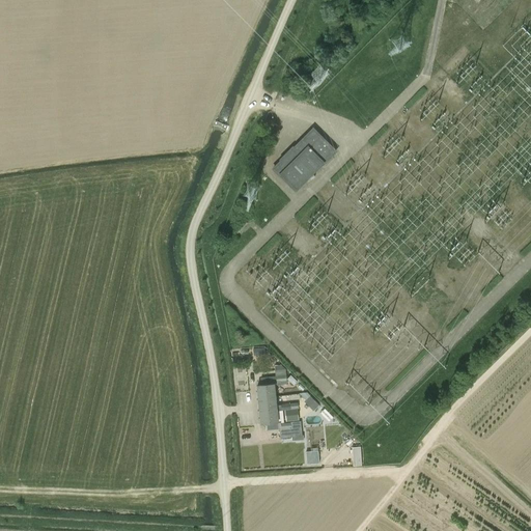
[(311,81),(325,75),(316,56),(303,62),(311,81)]
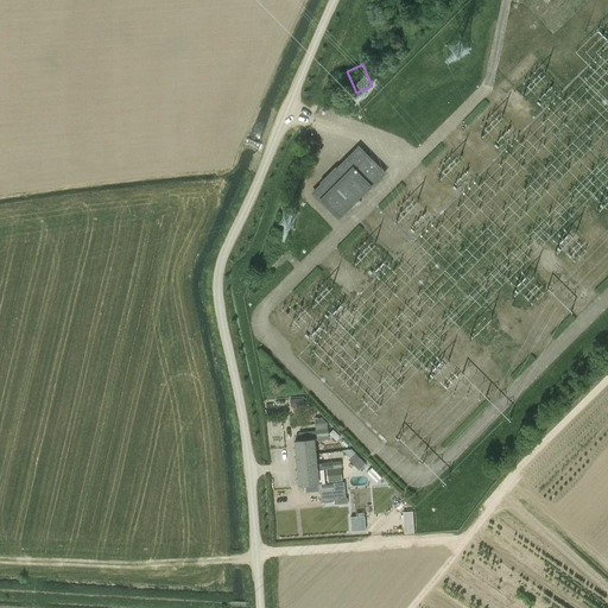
[(339,220),(369,189),(369,190),(386,173),(359,145),(336,168),(335,166),(320,183),(321,184),(311,192),(321,203),(321,202),(339,220)]
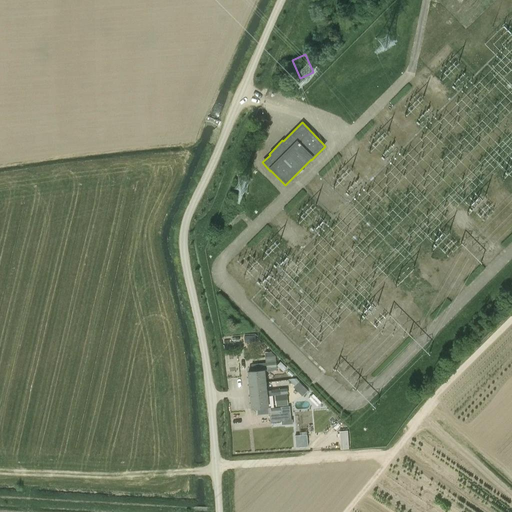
[(228,170),(225,192),(246,195),(249,173),(228,170)]
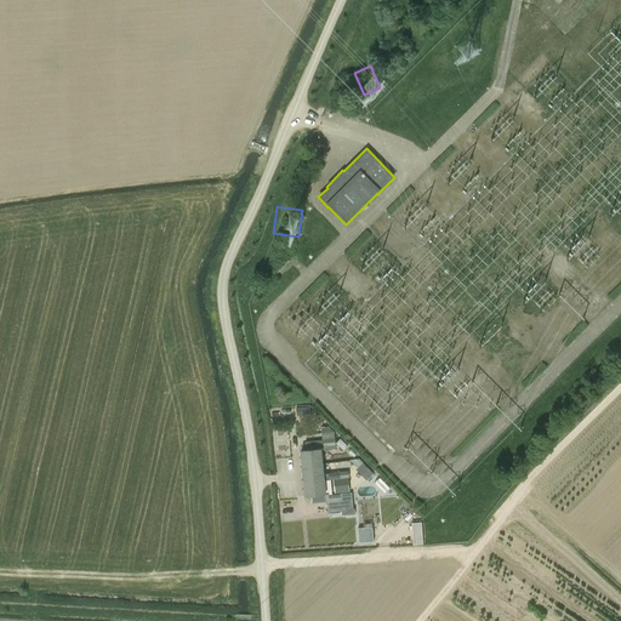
[(335,432),(328,426),(320,426),(322,440),(305,442),(306,450),(301,450),(302,466),(322,463),(320,451),(336,449),(335,432)]
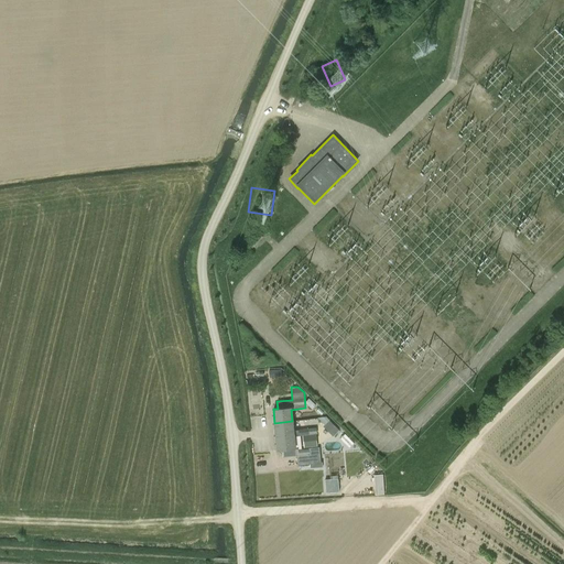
[(307,399),(304,402),(311,408),(313,405),(315,404),(308,398),(307,399)]
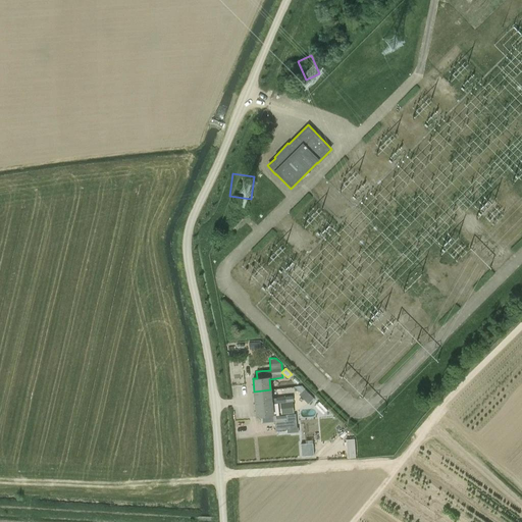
[(302,386),(295,387),(301,394),(299,395),(308,404),(313,399),(302,386)]
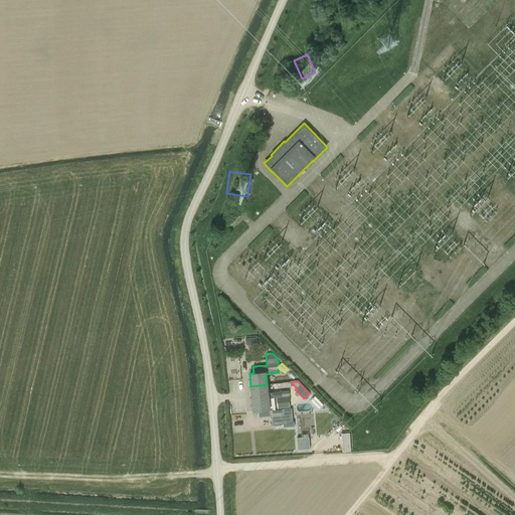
[(266,398),(269,398),(268,392),(267,384),(250,386),(251,398),(260,397),(261,397),(261,398),(266,397),(266,398)]
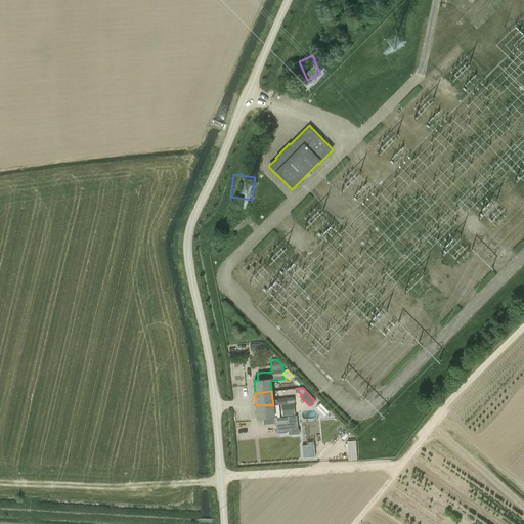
[(295,415),(294,403),(285,404),(286,416),(295,415)]
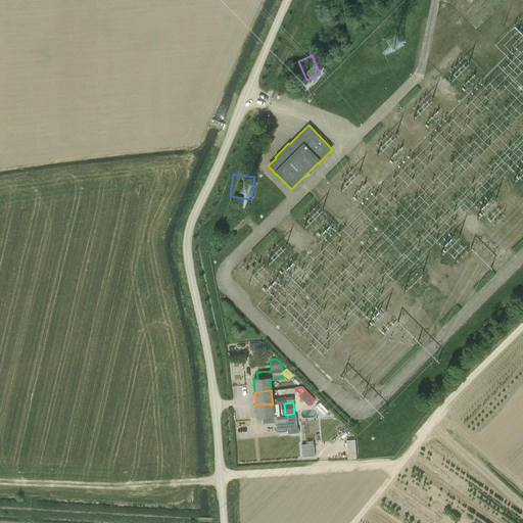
[(274,416),(273,405),(270,405),(270,403),(265,405),(265,403),(264,403),(255,405),(257,418),(262,417),(263,424),(275,423),(276,431),(287,430),(297,429),(297,428),(296,415),(286,416),(274,416)]
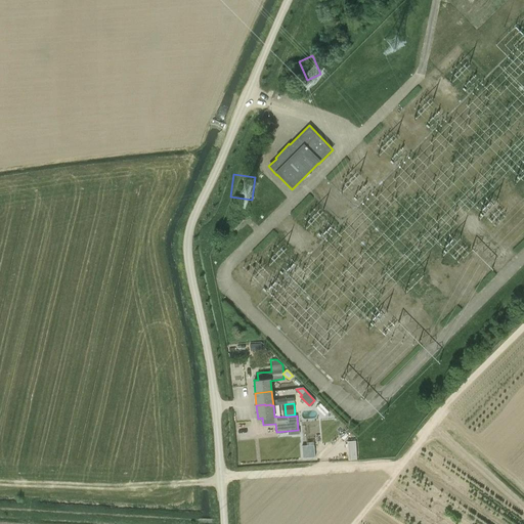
[(357,460),(356,441),(347,441),(348,460),(357,460)]
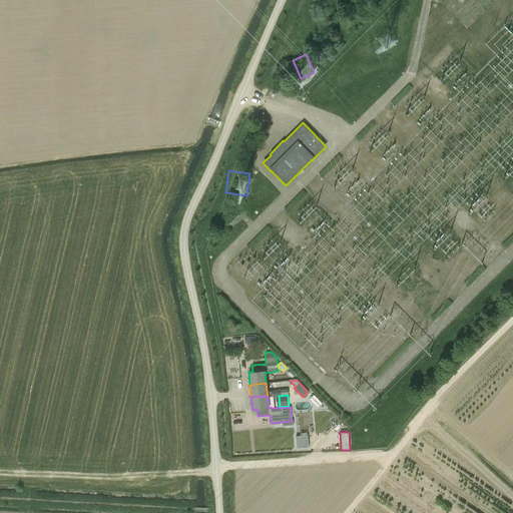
[(309,448),(308,435),(301,436),(296,436),(297,449),(309,448)]
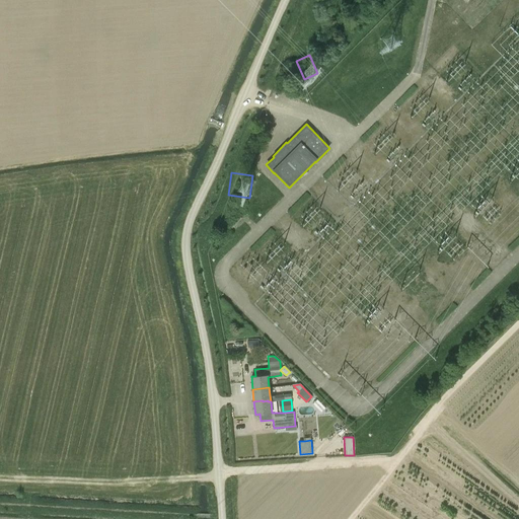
All buildings are outlined.
